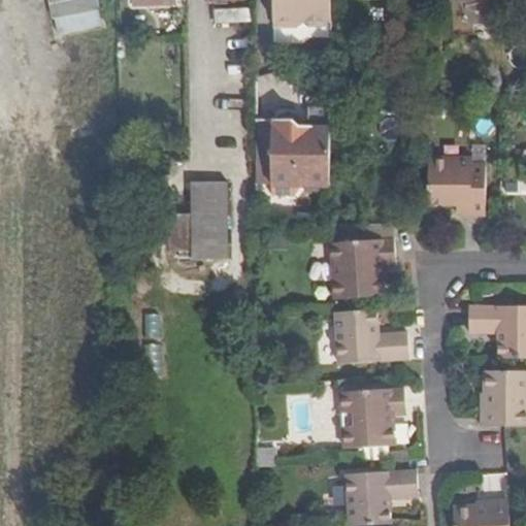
[(47,0),(53,23),(56,23),(97,14),(100,14),(97,0),(47,0)]
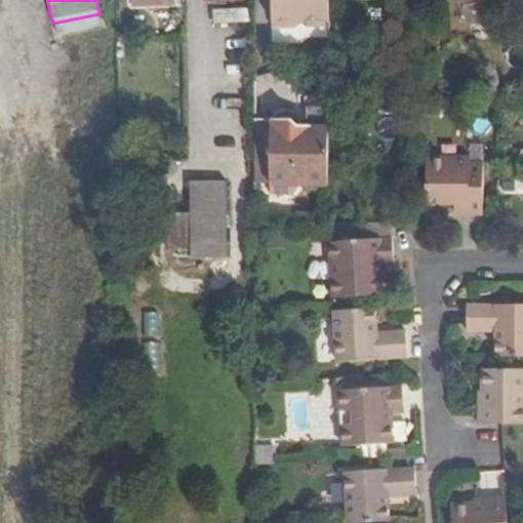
[(296,19),(329,19),(329,0),(270,0),(270,27),(297,27),(296,19)]
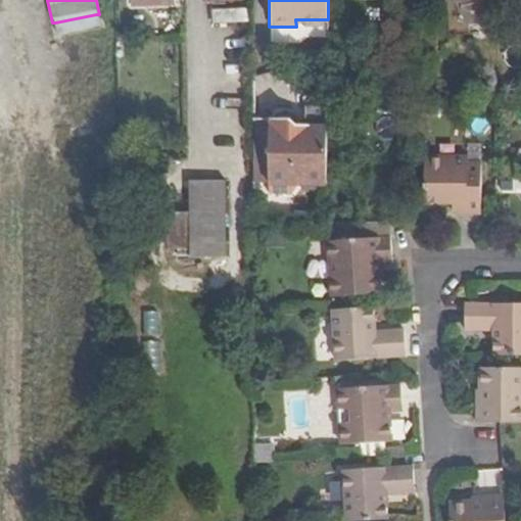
[(96,14),(55,22),(57,37),(99,30),(96,14)]
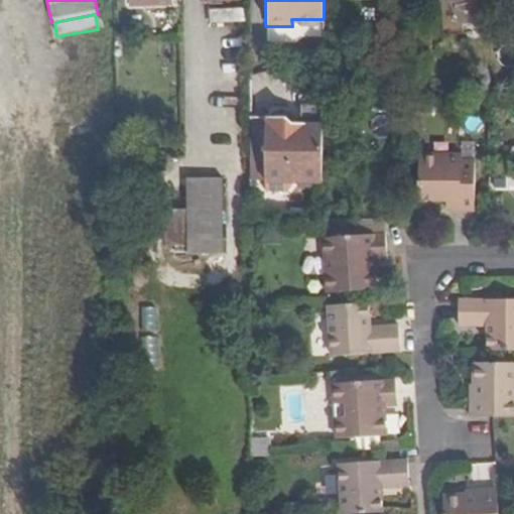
[(299,178),(323,178),(323,100),(300,101),(300,117),(285,117),(285,110),(264,111),(264,174),(263,189),(286,189),(299,178)]
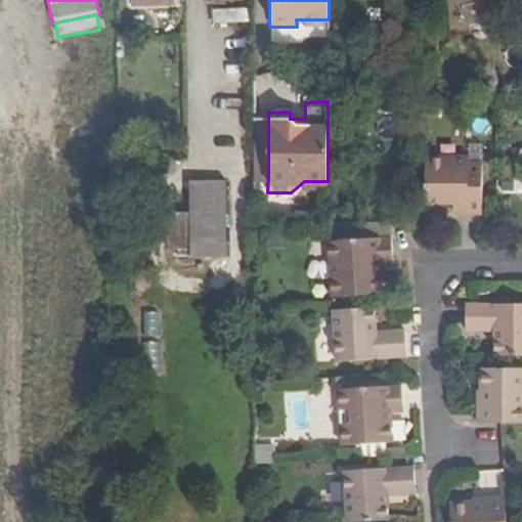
[(253,113),(253,131),(253,178),(268,177),(268,113),(253,113)]
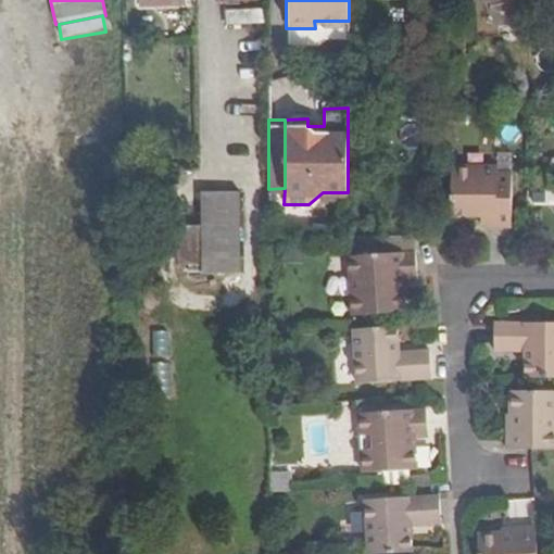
[(494,166),(449,165),(450,217),(479,217),(479,226),(510,226),(510,171),(494,172),(494,166)]
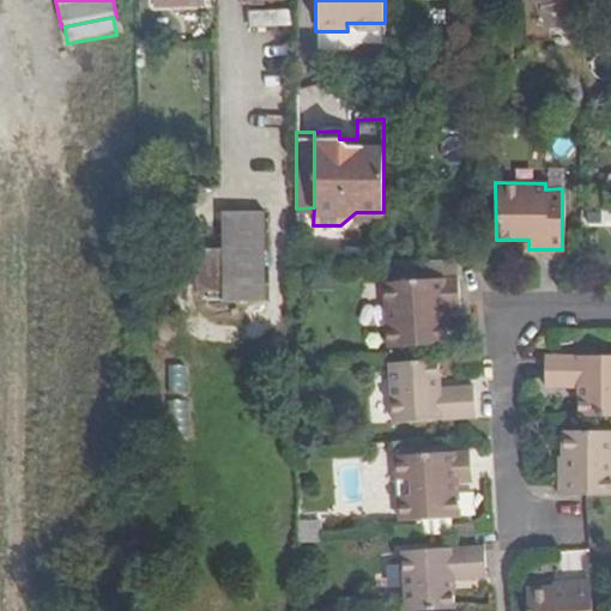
[(218,206),(219,291),(261,291),(262,205),(218,206)]
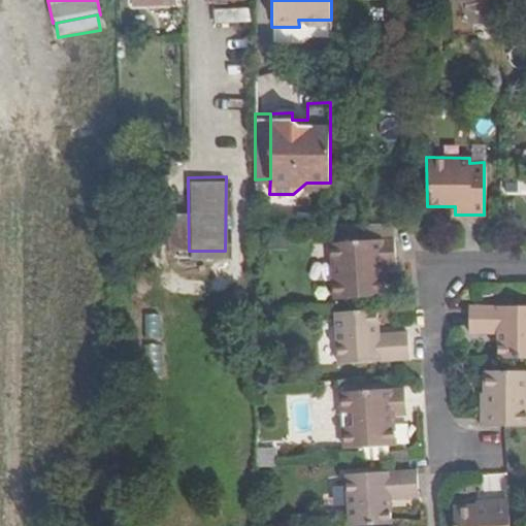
[(392,239),(330,244),(334,299),(385,295),(383,268),(393,267),(392,239)]
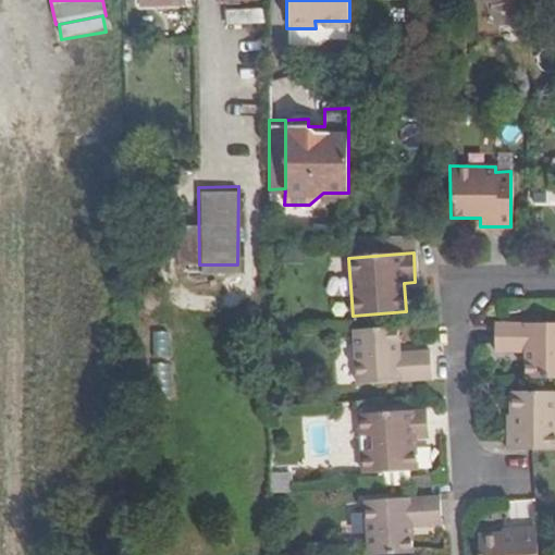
[(520,347),(520,379),(554,378),(554,319),(495,320),(495,347),(520,347)]
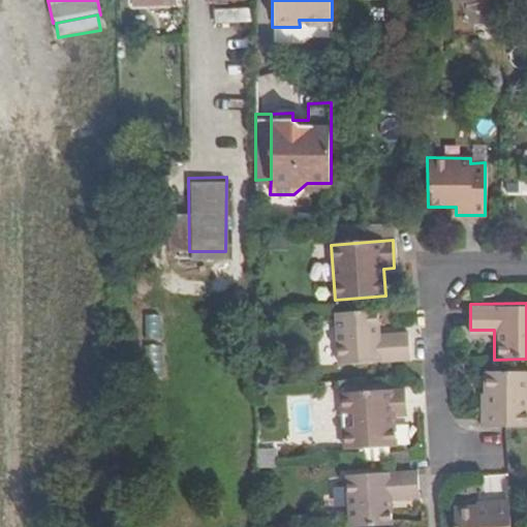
[(378,310),(337,313),(340,368),(411,364),(409,334),(380,335),(378,310)]
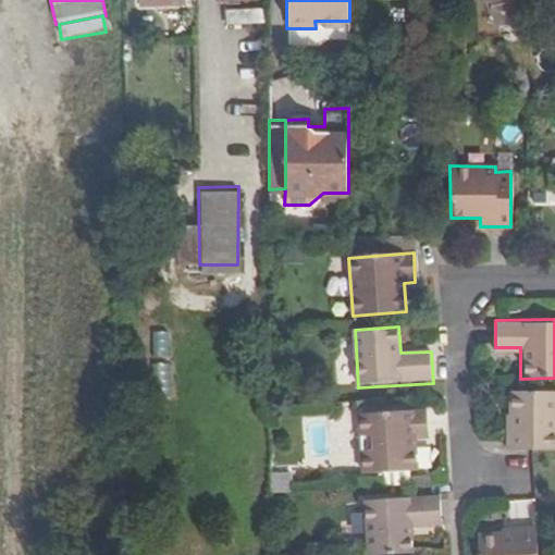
[(531,449),(554,449),(554,389),(513,390),(513,430),(507,430),(508,449),(531,449)]
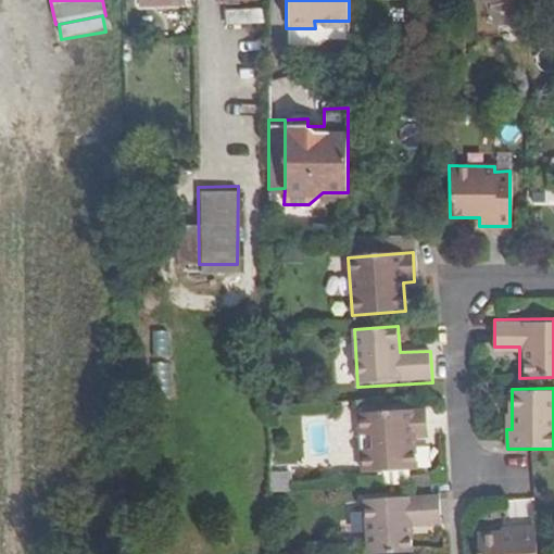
[(424,413),(360,417),(363,474),(416,471),(415,440),(426,440),(424,413)]
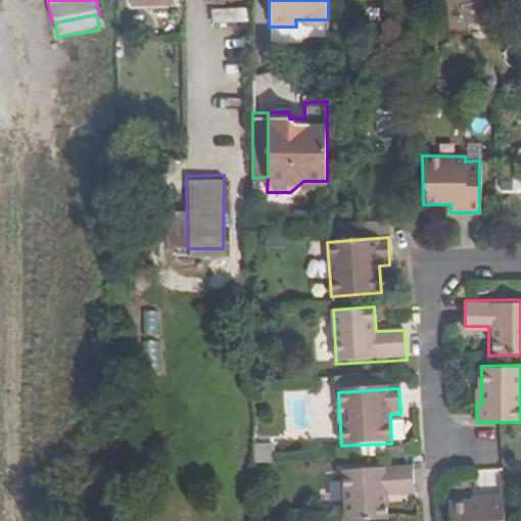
[(346,520),(353,520),(387,519),(386,493),(411,491),(409,465),(343,468),(346,520)]
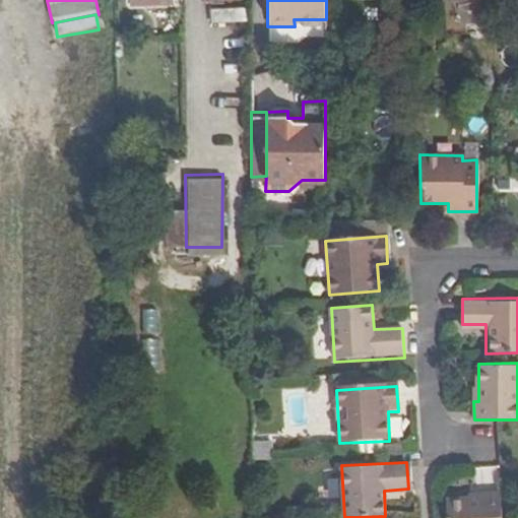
[(448,517),(502,517),(501,494),(487,495),(487,501),(447,503),(448,517)]
